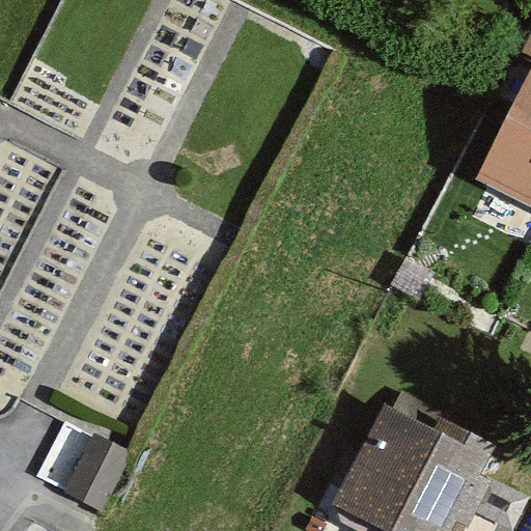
[(530,31),(522,52),(530,55),(530,31)]
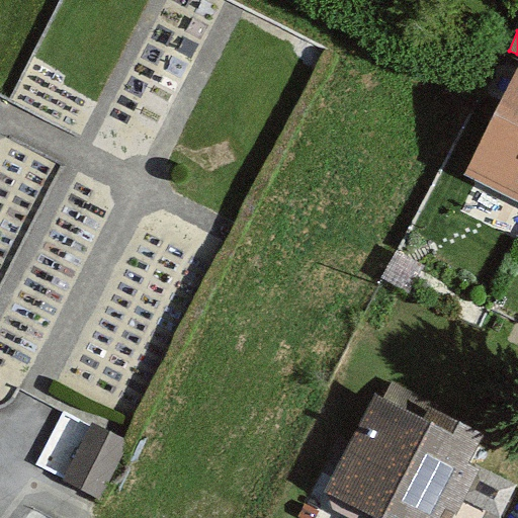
[(477,181),(517,201),(517,65),(502,99),(464,175),(477,181)]
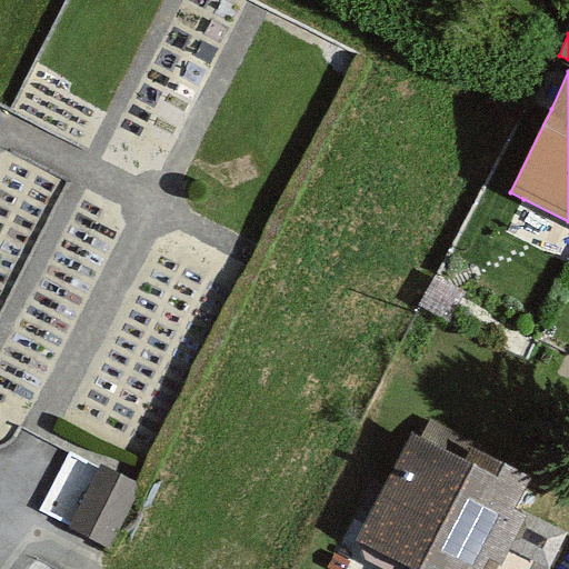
[(466,291),(437,277),(420,308),(449,323),(463,297),(466,291)]
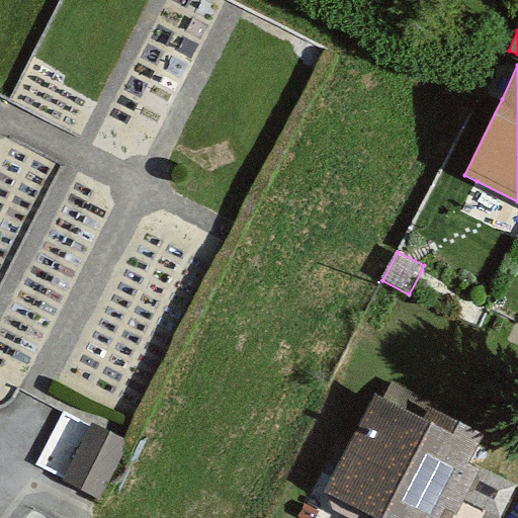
[(392,381),(382,400),(424,421),(430,407),(436,410),(439,405),(392,381)]
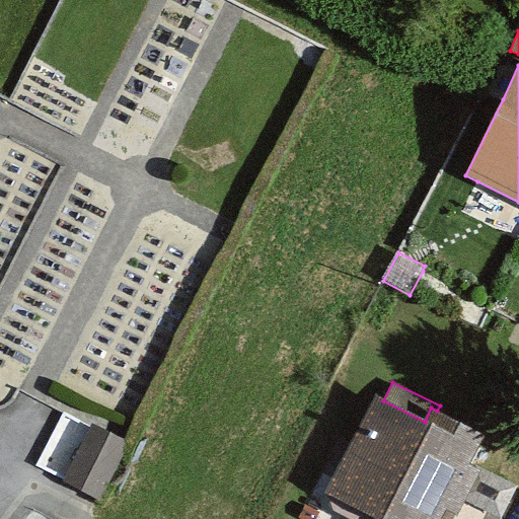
[(440,518),(445,510),(458,517),(484,469),(471,463),(486,436),(437,411),(431,408),(425,422),(383,400),(376,397),(334,479),(326,494),(376,518),(440,518)]
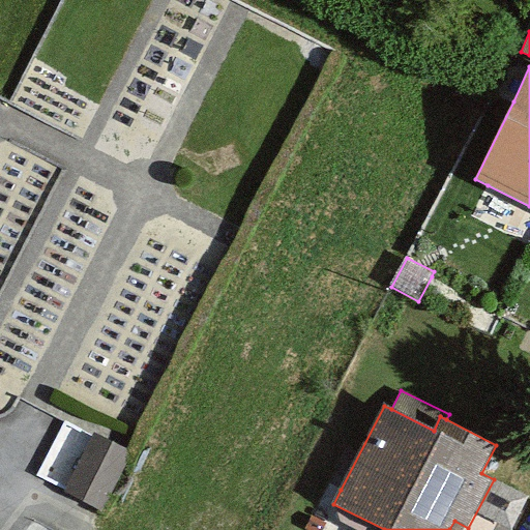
[(112,445),(93,436),(65,490),(100,507),(119,472),(128,453),(112,445)]
